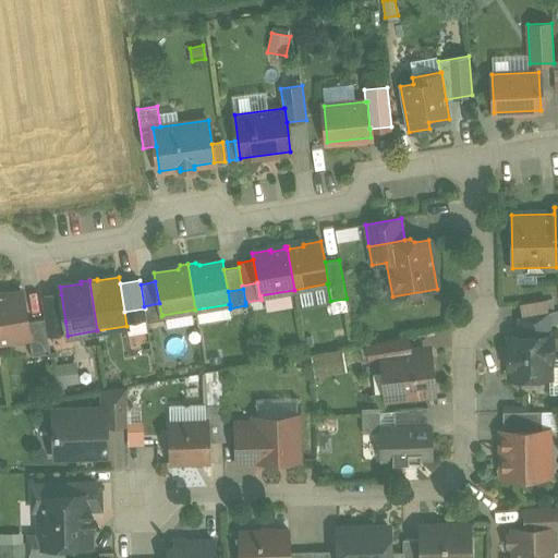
[(23,292),(0,295),(0,341),(29,337),(31,337),(28,322),(23,292)]
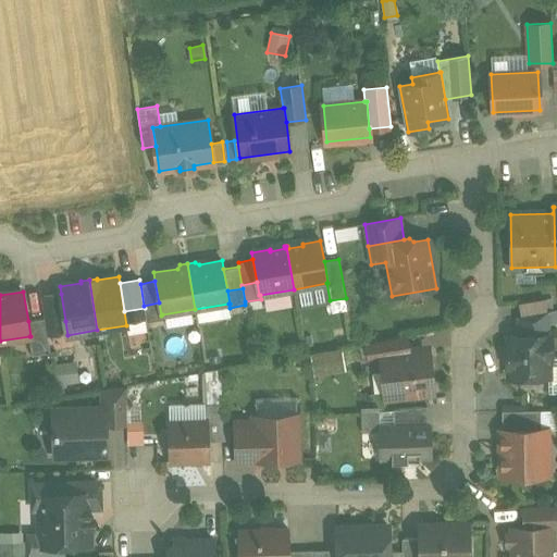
[(61,294),(41,297),(45,319),(46,324),(65,321),(61,294)]
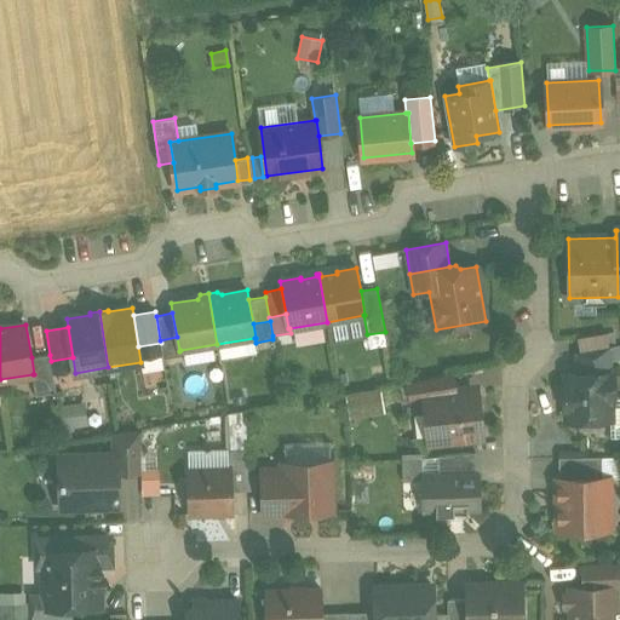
[(609,331),(579,337),(581,348),(612,342),(609,331)]
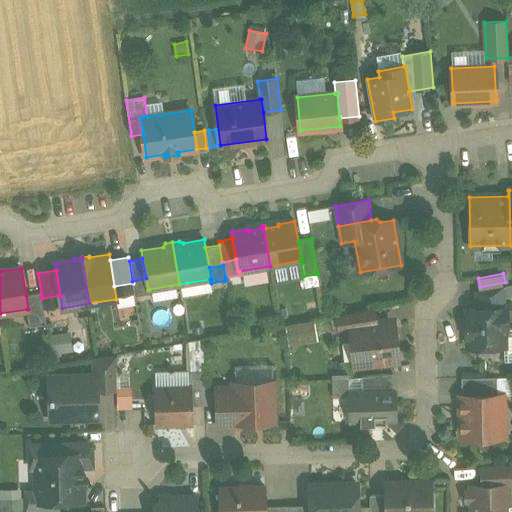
[(146,278),(132,281),(133,283),(135,296),(149,293),(149,289),(148,290),(146,278)]
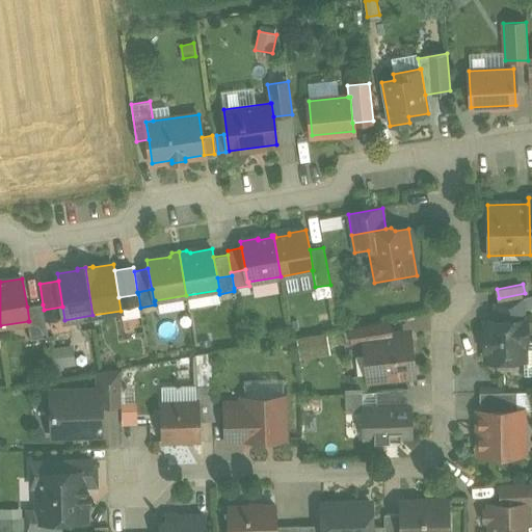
[(523,298),(496,302),(496,321),(524,320),(523,298)]
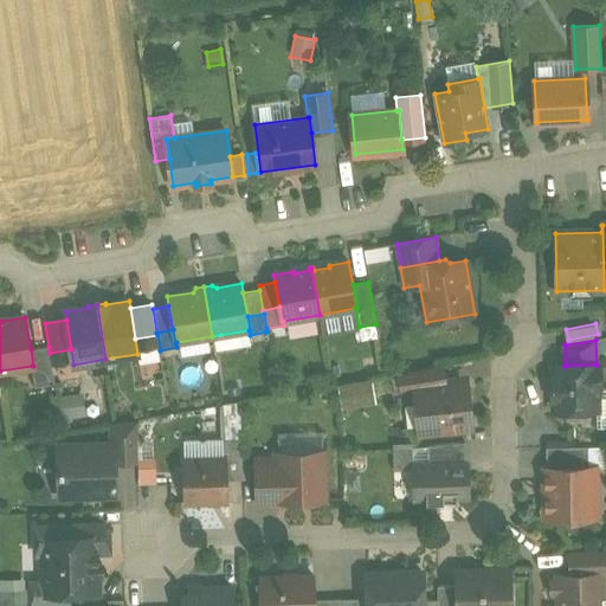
[(49,347),(31,349),(33,366),(32,366),(36,387),(55,384),(50,353),(49,347)]
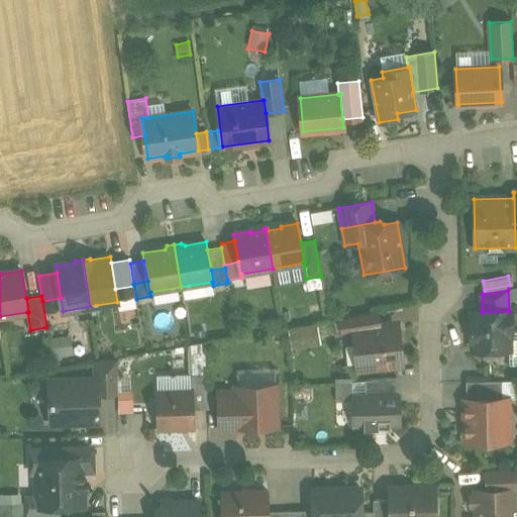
[(482,312),(473,312),(473,322),(471,324),(471,338),(473,340),(473,350),(492,350),(495,353),(502,353),(505,350),(509,349),(509,332),(512,332),(512,311),(509,311),(482,312)]
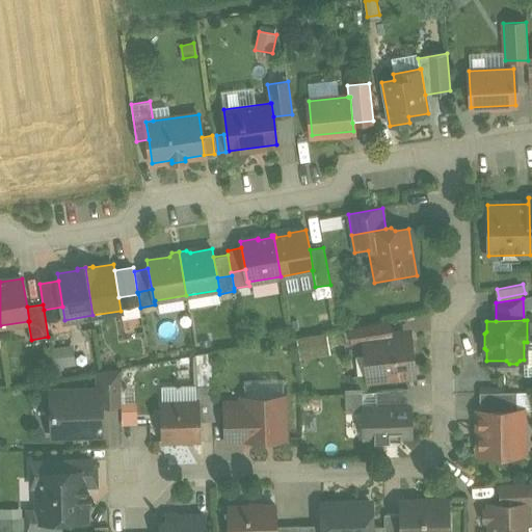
[(388,321),(351,327),(353,344),(367,342),(366,338),(390,336),(388,321)]
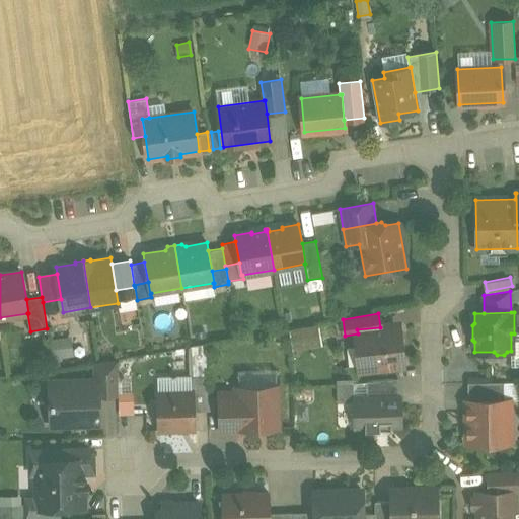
[(318,324),(290,329),(294,350),(322,344),(318,324)]
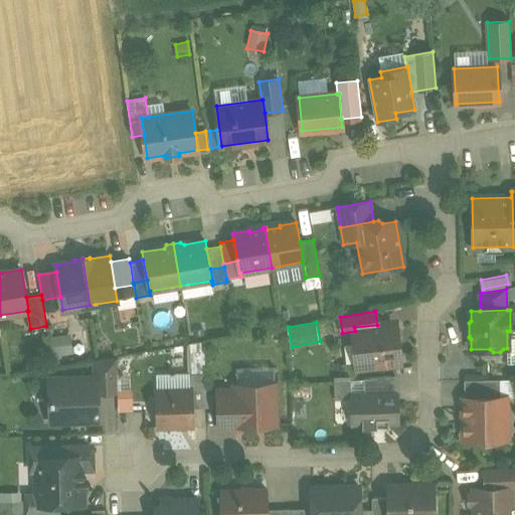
[(377,325),(354,327),(355,331),(358,367),(398,362),(394,330),(386,324),(377,325)]
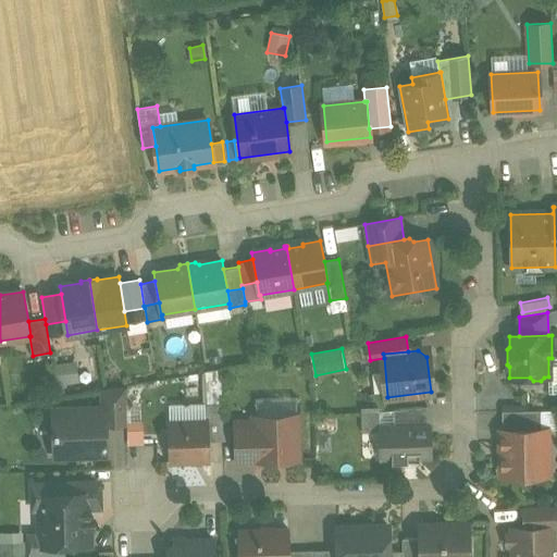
[(58,381),(78,380),(77,360),(57,361),(58,381)]
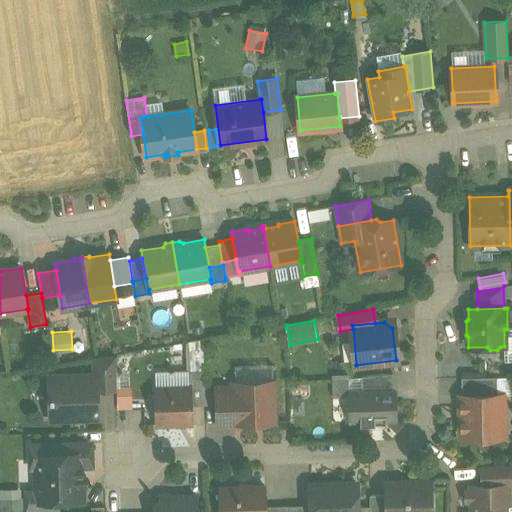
[(202,339),(187,340),(189,368),(204,367),(202,339)]
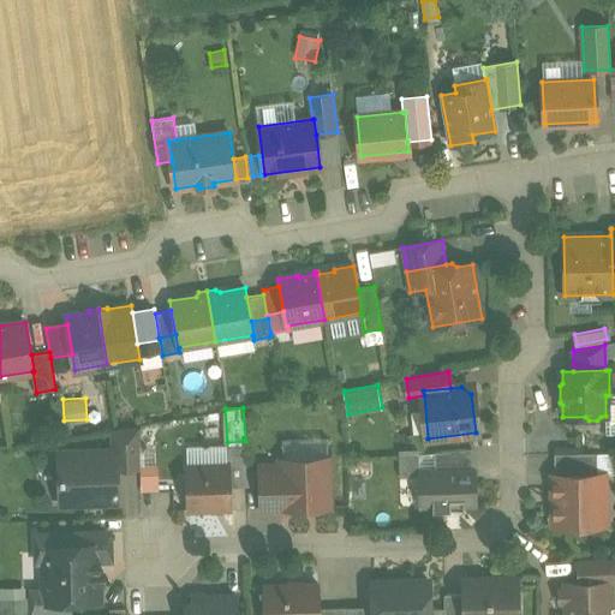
[(139,467),(138,428),(113,429),(114,451),(115,451),(117,469),(139,467)]
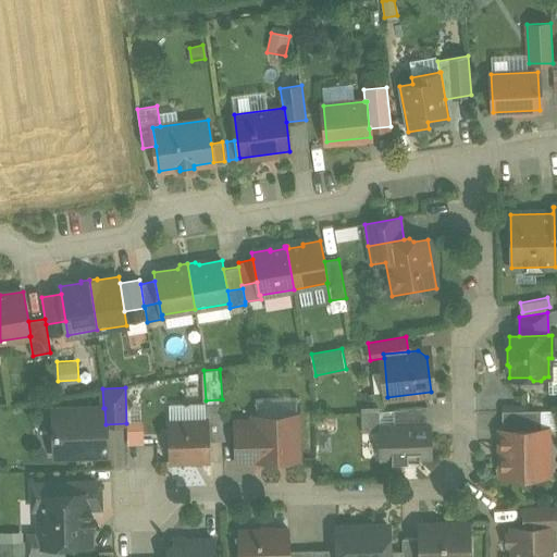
[(222,426),(222,405),(210,405),(210,421),(211,442),(223,442),(222,426)]
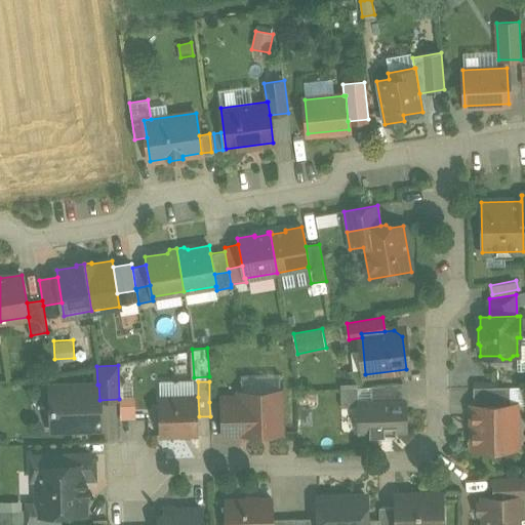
[(403,382),(370,386),(371,402),(403,401),(403,382)]
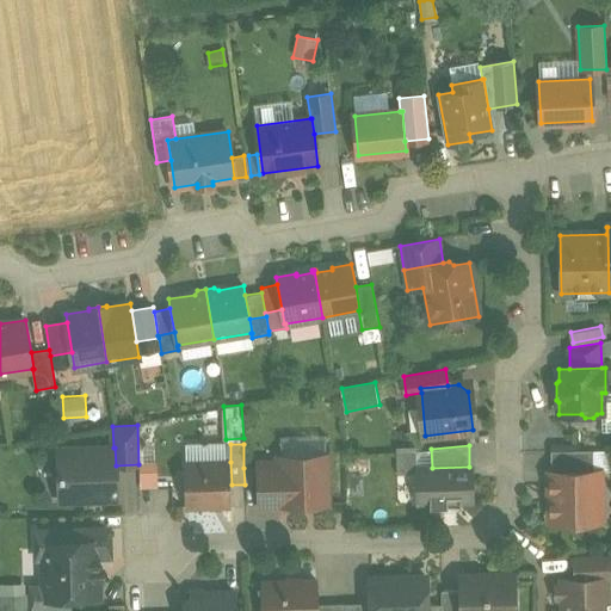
[(113,448),(59,450),(61,499),(116,498),(116,466),(115,448),(113,448)]
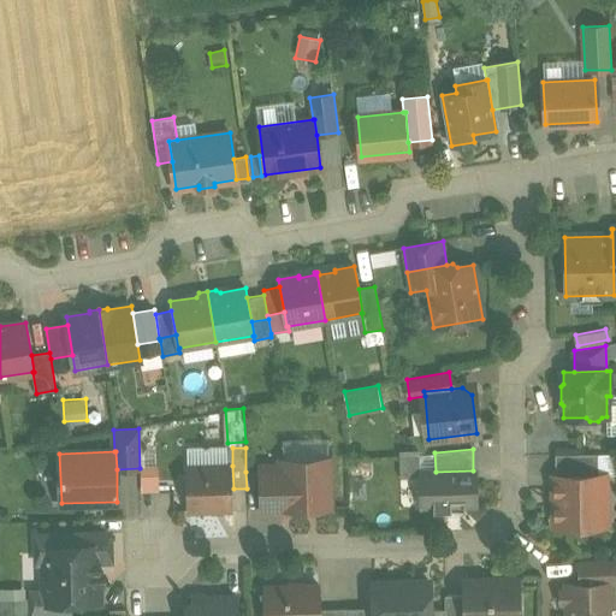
[(598,454),(555,455),(555,477),(598,475),(598,454)]
